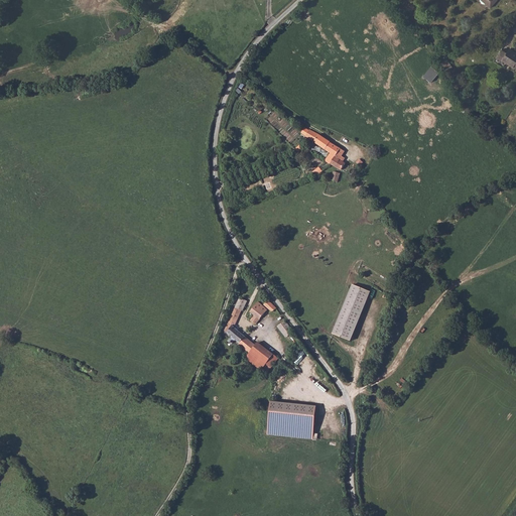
[(502,49),(495,59),(504,67),(507,62),(515,68),(515,52),(510,48),(507,53),(502,49)]
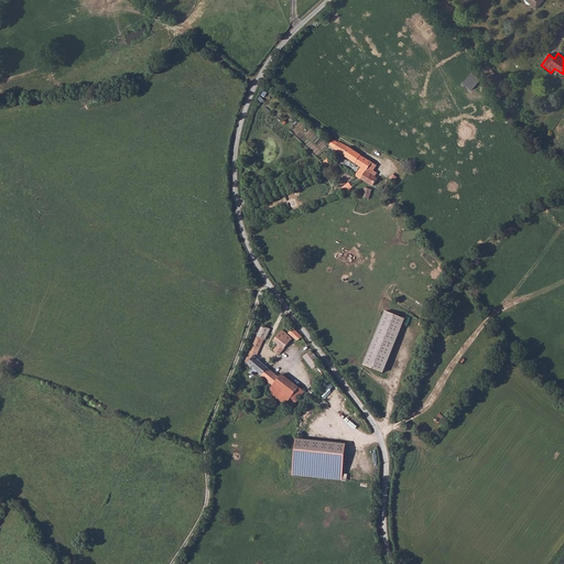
[(490,64),(485,68),(491,78),(497,74),(491,66),(490,64)]
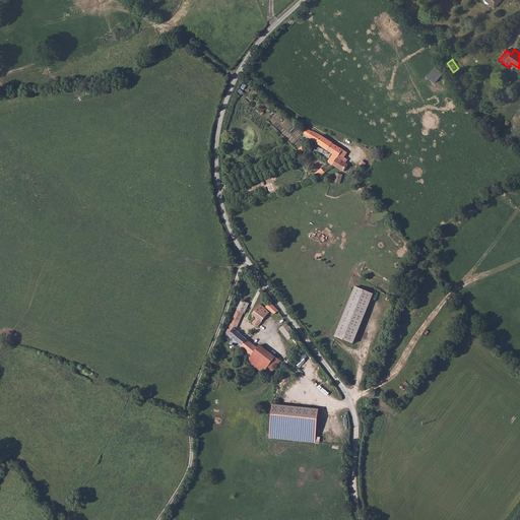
[(436,83),(443,72),(434,66),(427,77),(436,83)]
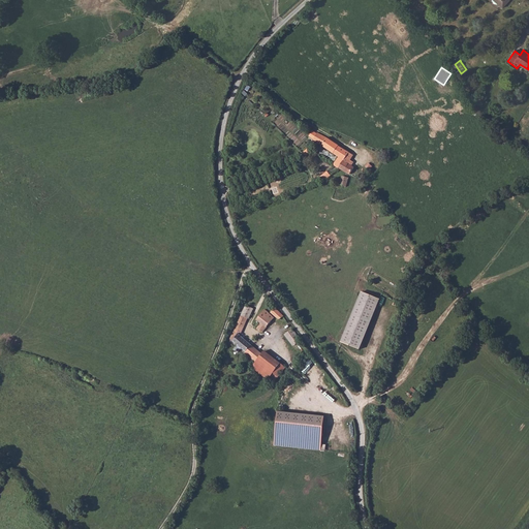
[(317,132),(312,139),(314,141),(333,154),(339,146),(327,137),(317,132)]
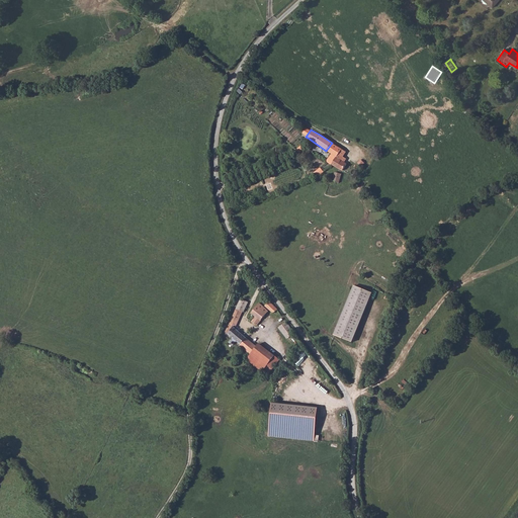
[(332,143),(326,151),(331,154),(327,161),(331,166),(332,165),(341,149),(332,143)]
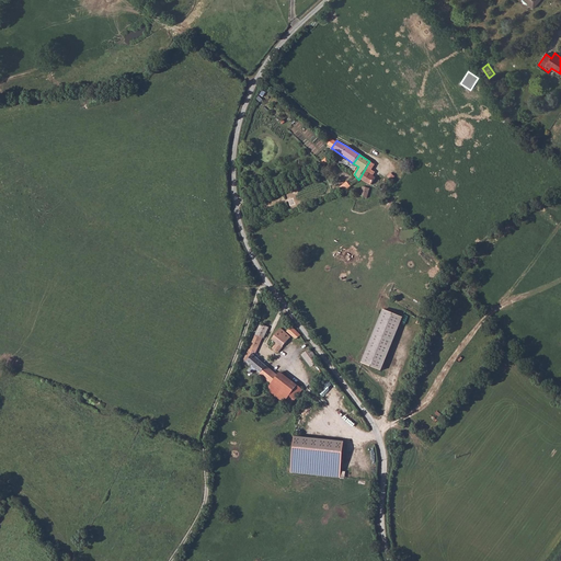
[(369,161),(359,179),(369,185),(375,178),(368,173),(374,164),(369,161)]
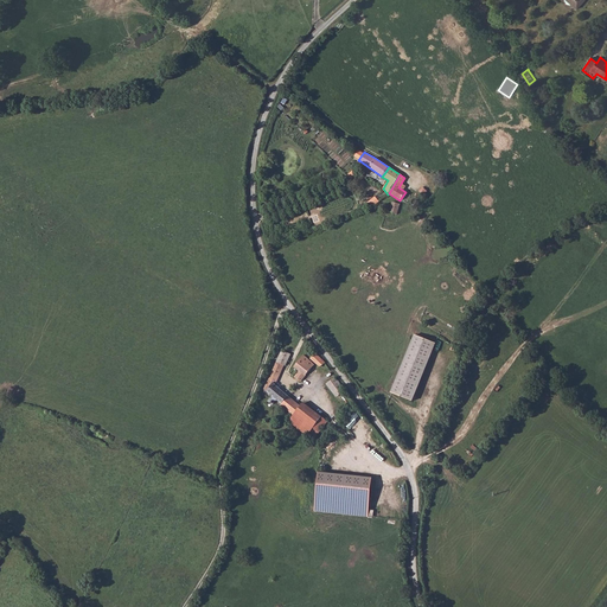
[(369,202),(372,206),(381,200),(376,196),(369,202)]
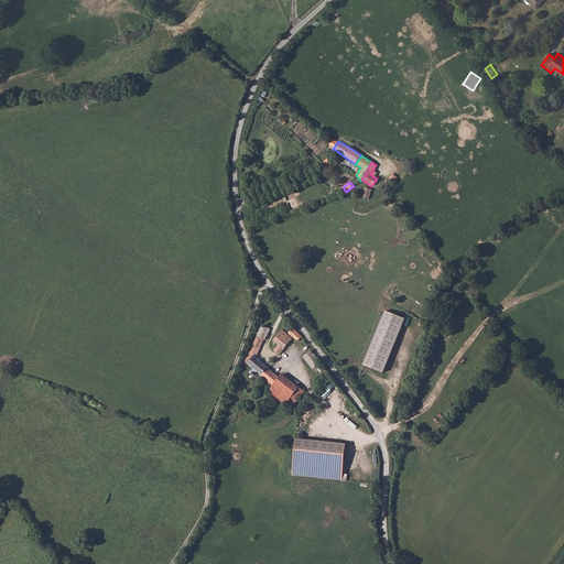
[(365,188),(361,197),(368,199),(371,191),(365,188)]
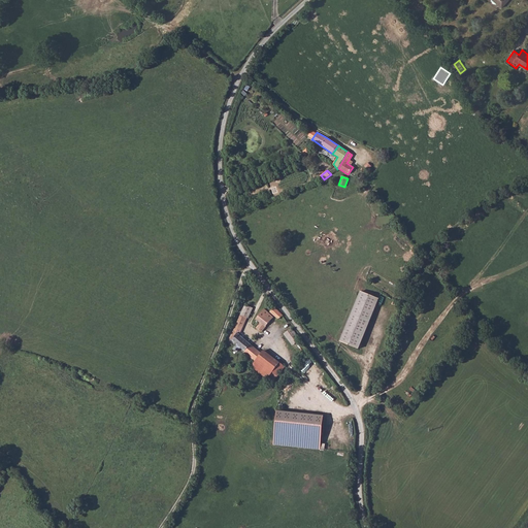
[(360,290),(340,340),(358,348),(377,297),(360,290)]
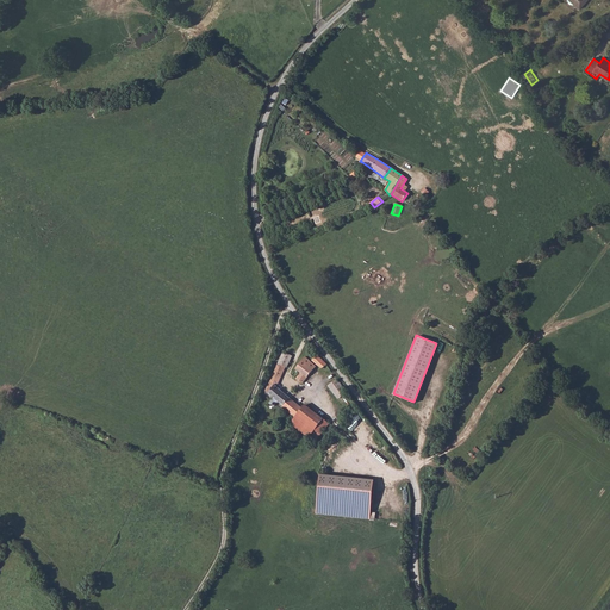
[(281,354),(278,365),(284,368),(284,367),(286,368),(291,358),(281,354)]
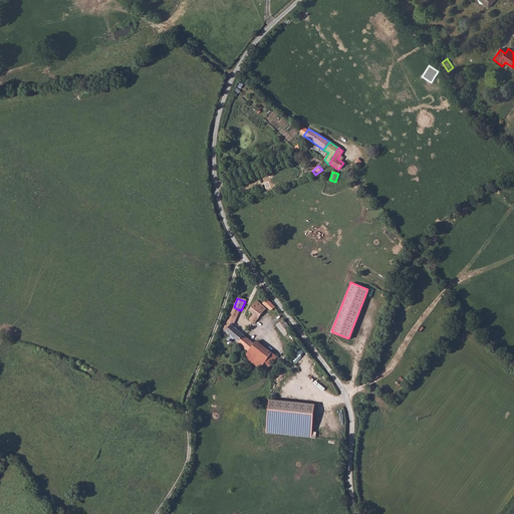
[(270,311),(274,308),(265,300),(262,304),(270,311)]
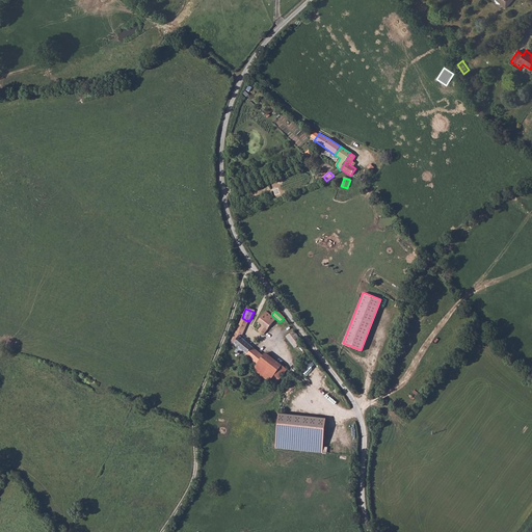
[(265,313),(257,323),(261,326),(258,331),(263,336),(274,321),(265,313)]
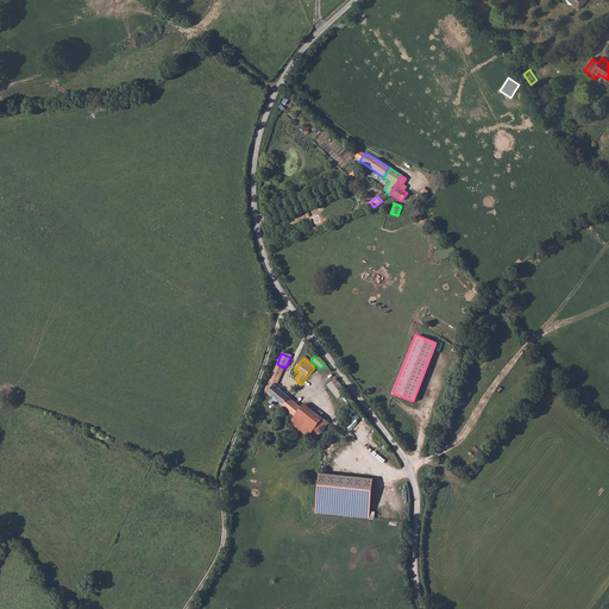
[(277,364),(269,383),(264,393),(265,394),(281,406),(280,407),(293,419),(301,408),(274,387),(277,381),(283,368),(277,364)]
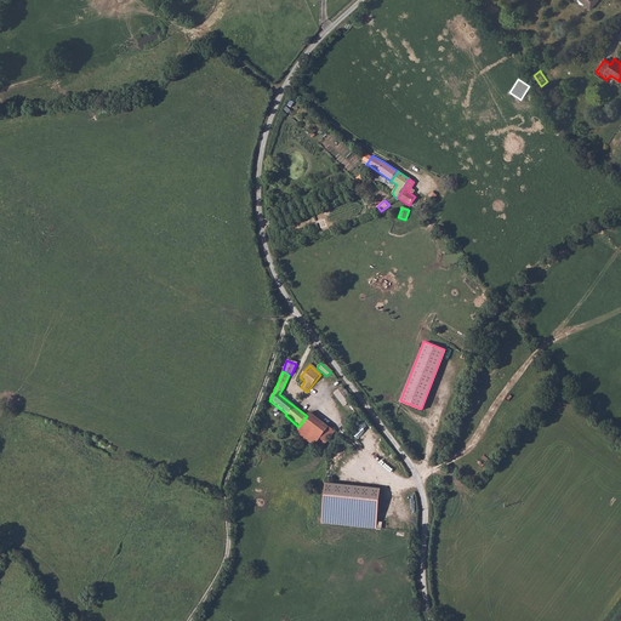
[(348,396),(341,388),(336,393),(343,399),(342,400),(346,404),(351,400),(347,397),(348,396)]
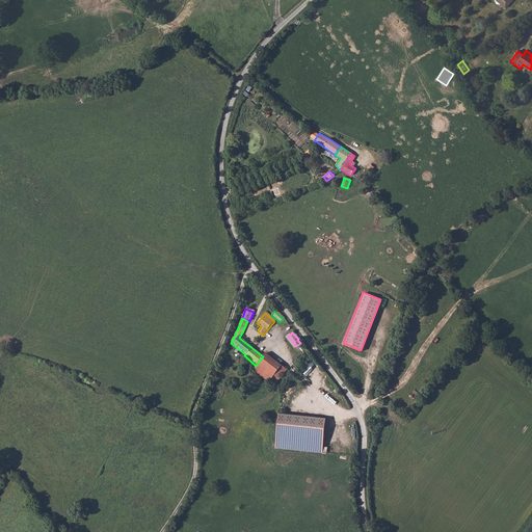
[(256,366),(253,371),(257,374),(273,386),(286,370),(264,354),(263,356),(256,366)]
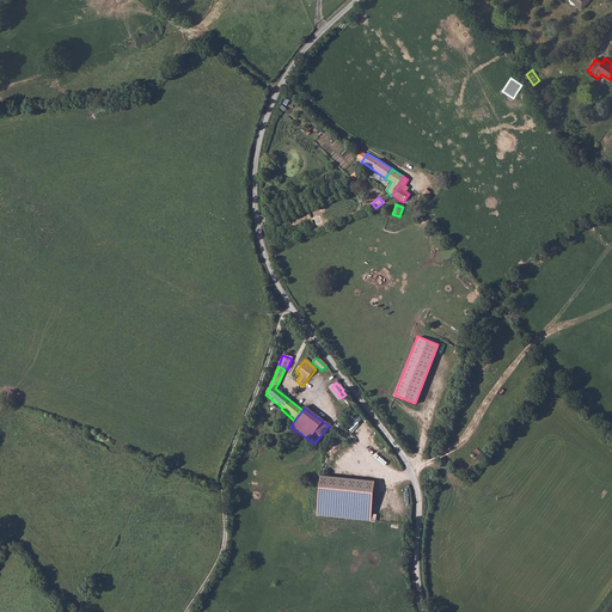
[(377,481),(322,475),(317,515),(372,521),(377,481)]
